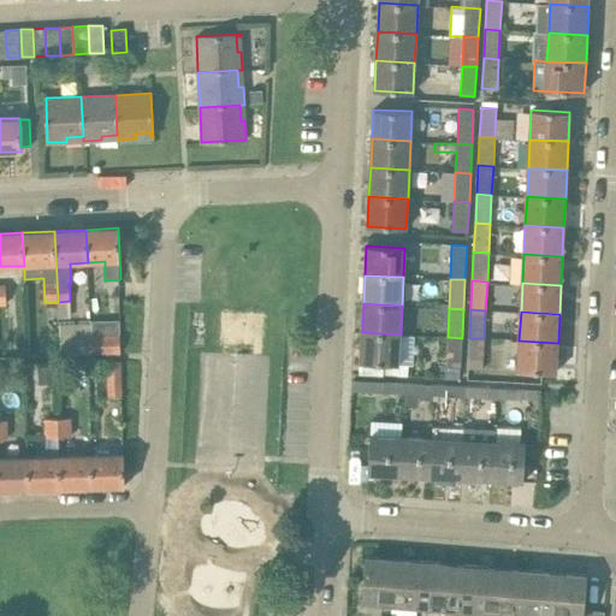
[(398,365),(401,335),(362,332),(360,362),(398,365)]
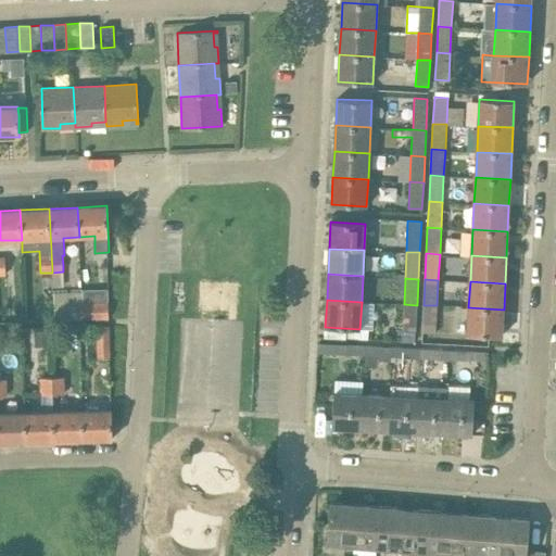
[(109,318),(109,302),(83,302),(83,318),(109,318)]
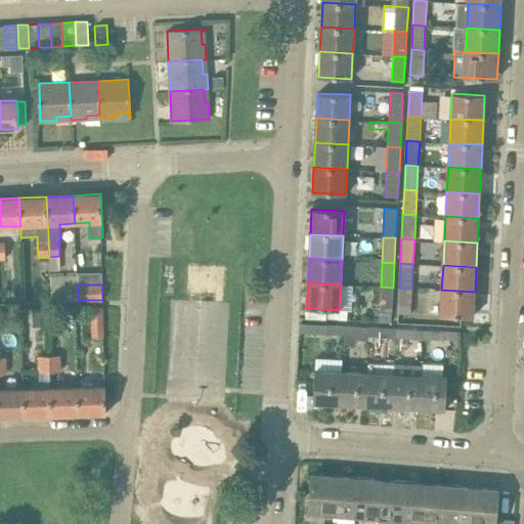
[(392,313),(393,288),(381,287),(379,312),(392,313)]
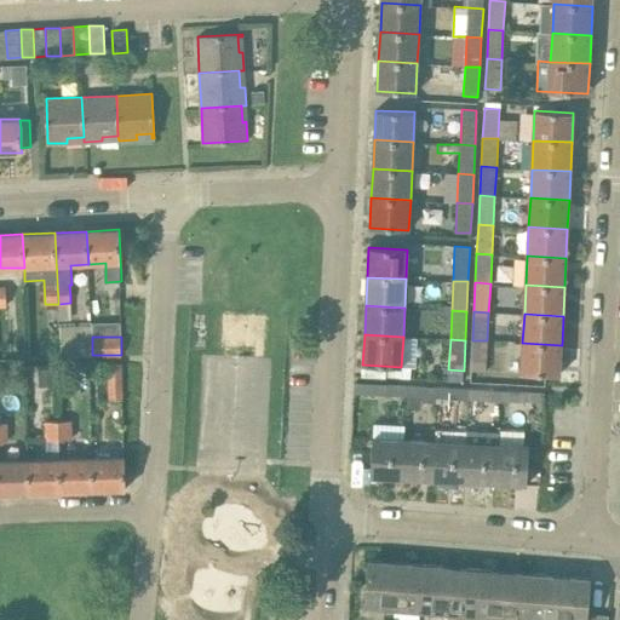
[(487,340),(472,340),(470,371),(486,372),(487,340)]
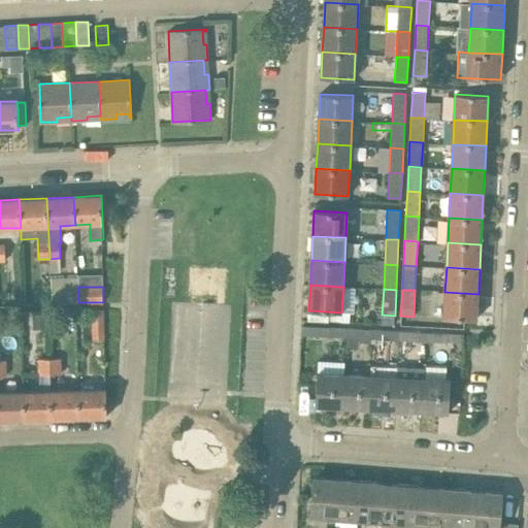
[(479,294),(444,292),(443,318),(476,319),(479,294)]
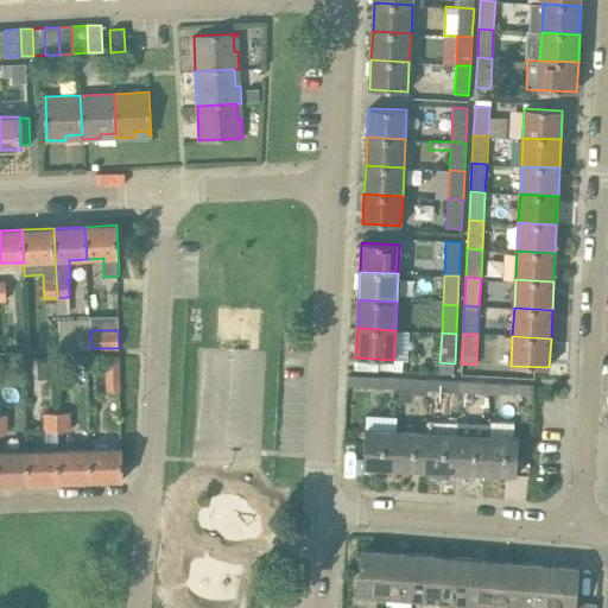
[(120,391),(119,356),(107,356),(107,392),(120,391)]
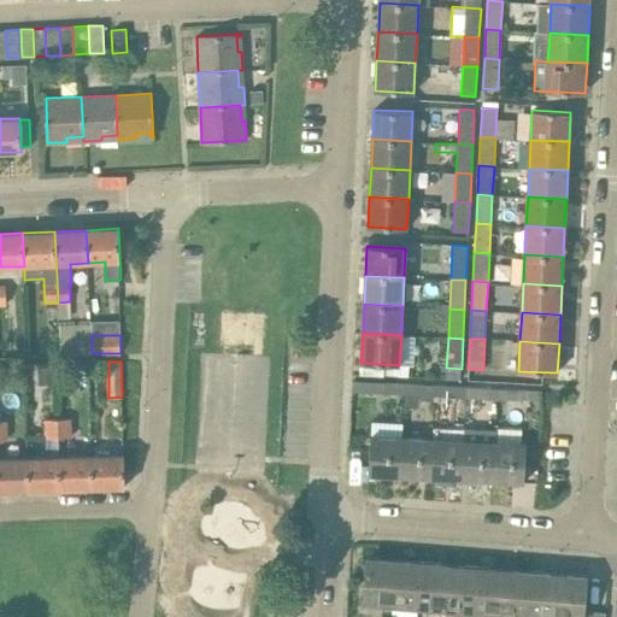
[(405,393),(405,383),(385,382),(385,392),(405,393)]
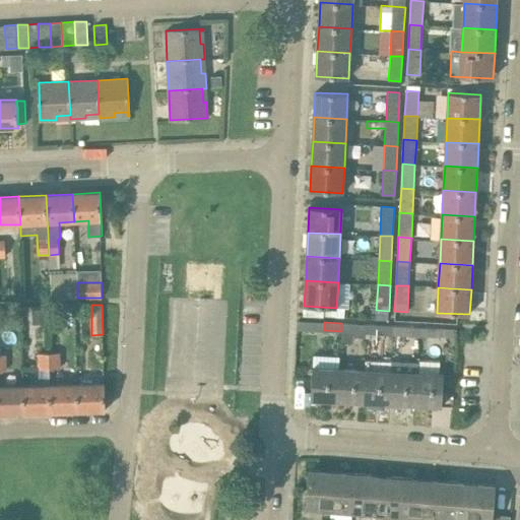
[(367,333),(368,324),(341,323),(341,331),(367,333)]
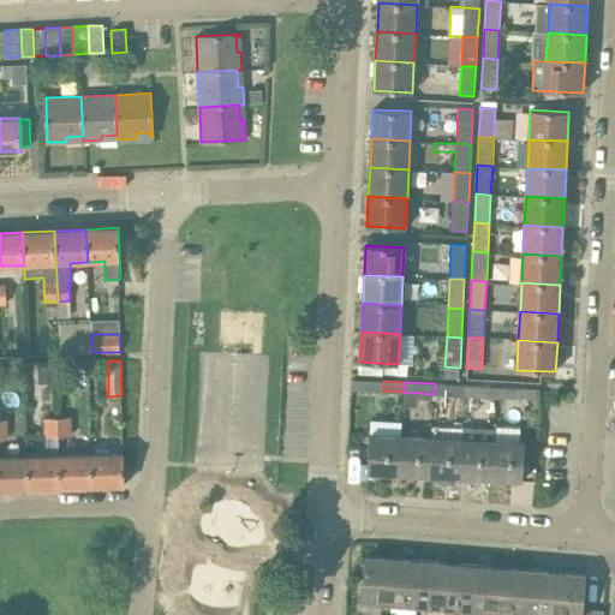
[(434,394),(465,395),(466,386),(435,383),(434,394)]
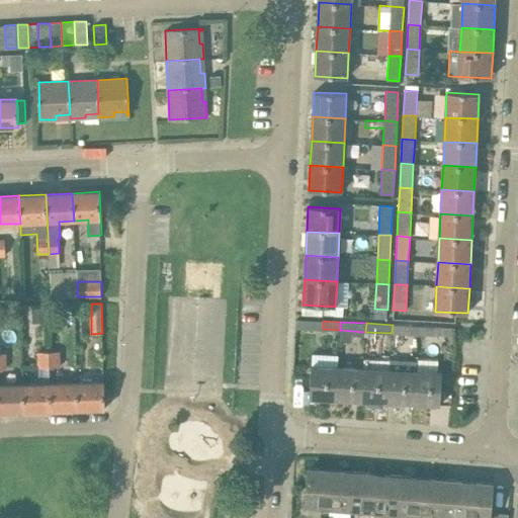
[(392,333),(418,335),(418,326),(393,325),(392,333)]
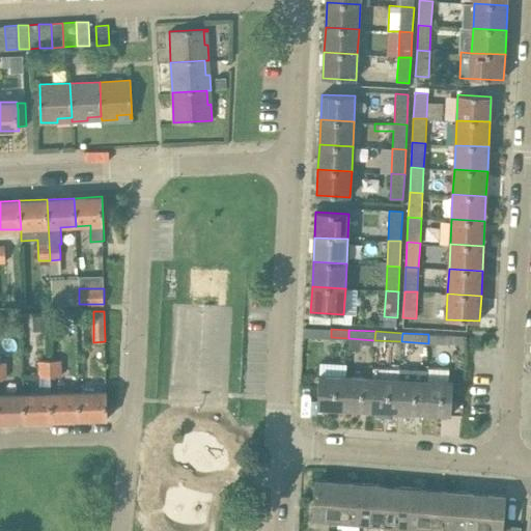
[(467,336),(428,334),(428,343),(458,344),(457,352),(466,352),(467,336)]
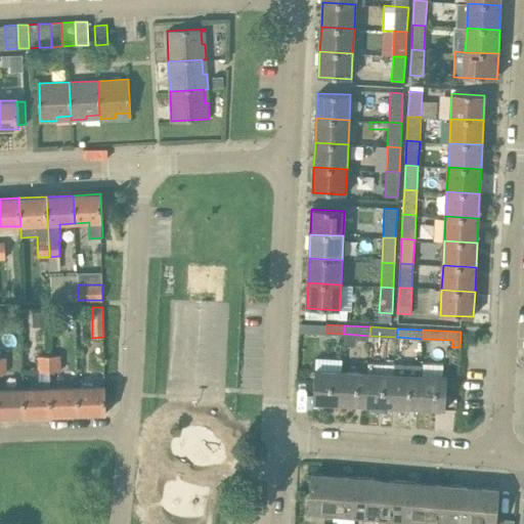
[(50,355),(38,356),(38,372),(50,372),(50,355)]
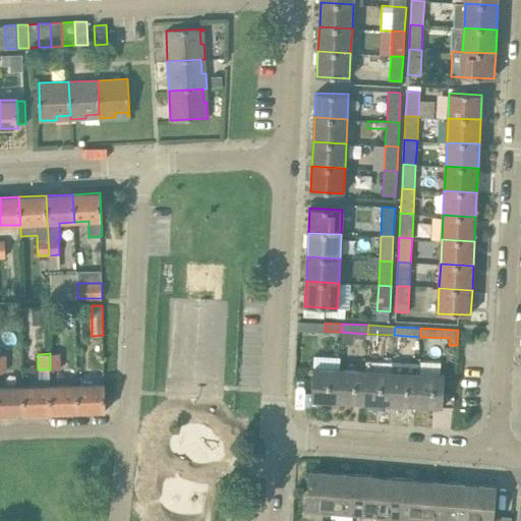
[(61,353),(50,353),(50,369),(61,368),(61,353)]
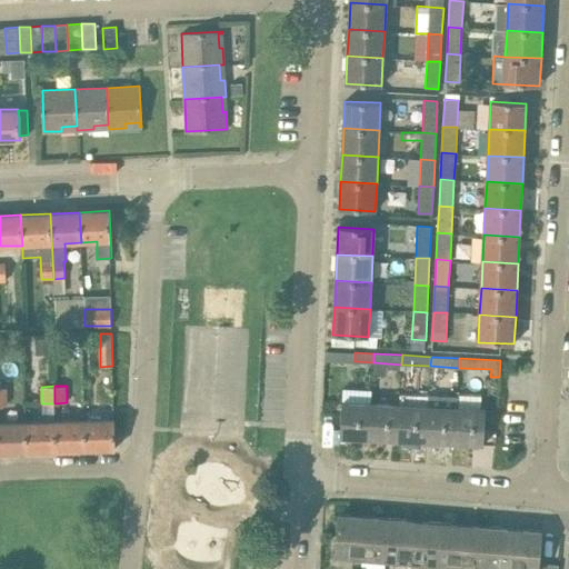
[(429,396),(428,406),(427,441),(455,442),(457,408),(456,408),(457,397),(429,396)]
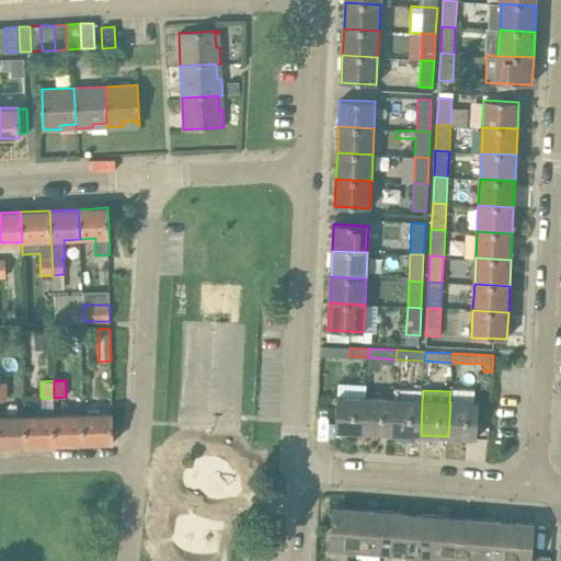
[(335,431),(364,432),(366,398),(338,397),(335,431)]
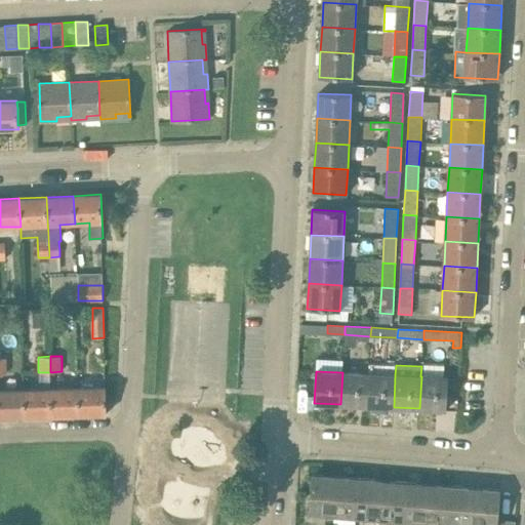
[(369,373),(342,372),(340,404),(367,406),(369,373)]
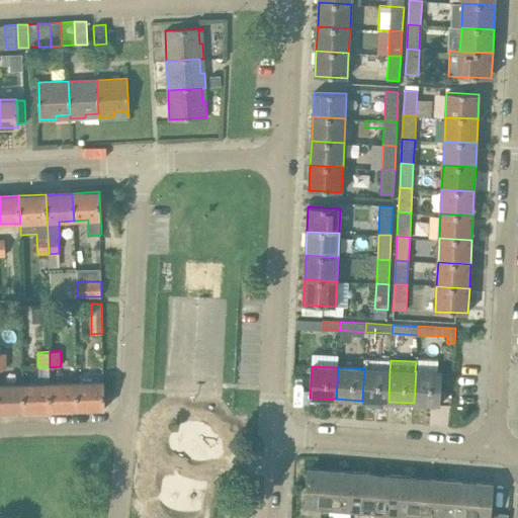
[(390,369),(364,368),(362,401),(389,402),(390,369)]
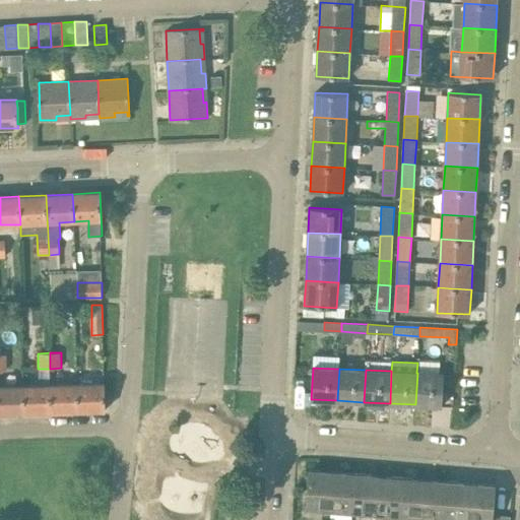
[(444,374),(417,373),(415,404),(443,406),(444,374)]
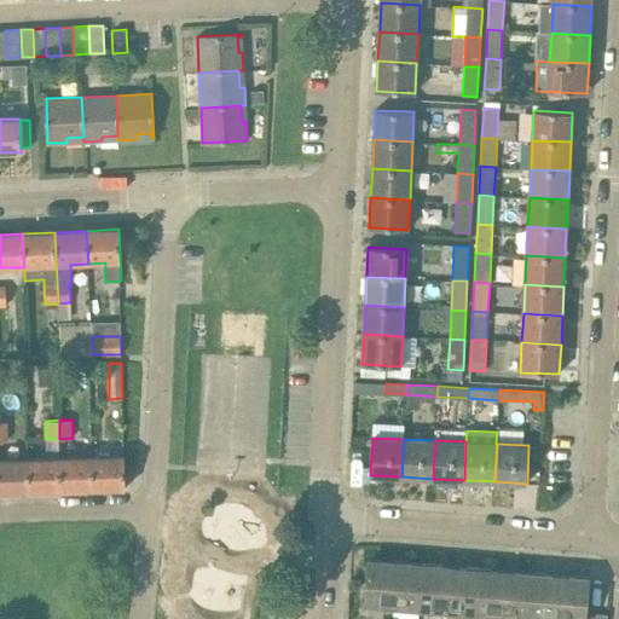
[(92,457),(93,490),(126,489),(125,456),(92,457)]
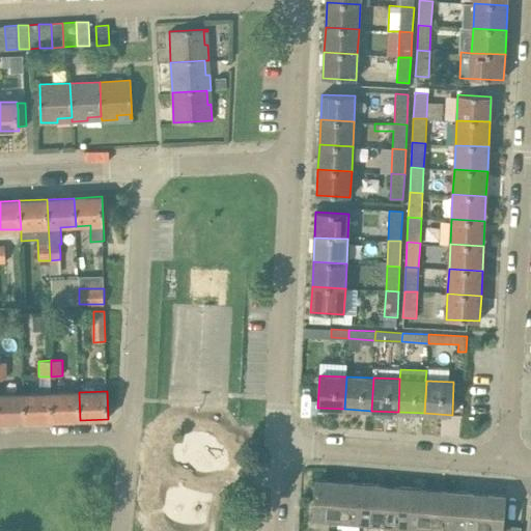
[(53,420),(80,420),(79,392),(52,393),(53,420)]
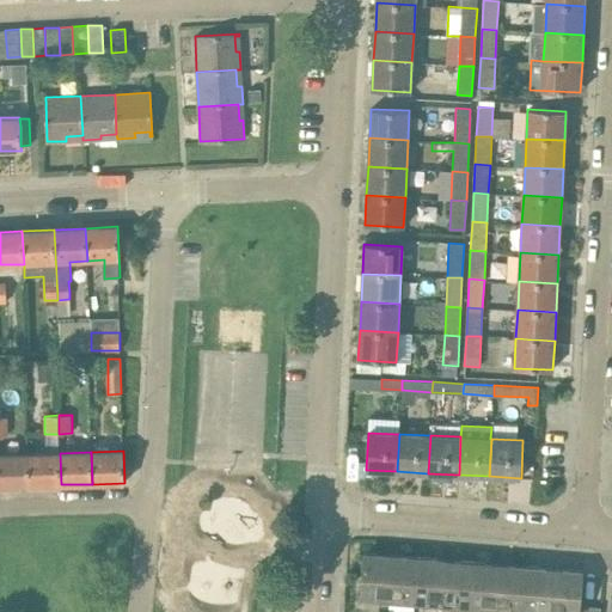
[(61,484),(60,453),(28,454),(29,485),(61,484)]
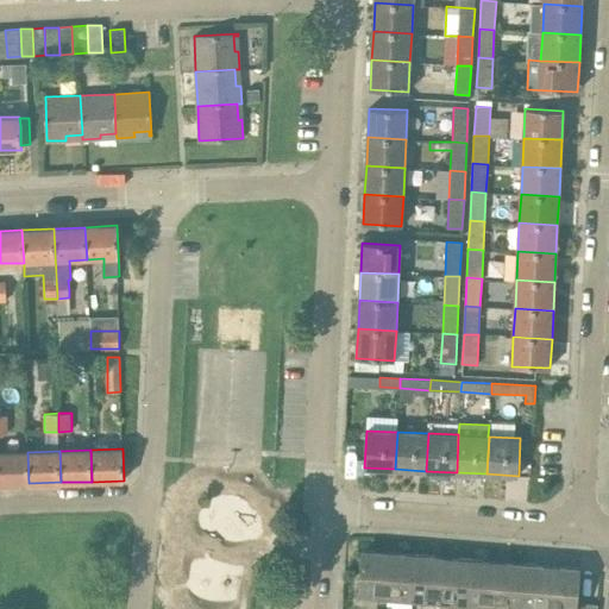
[(0,484),(29,483),(27,452),(0,452),(0,484)]
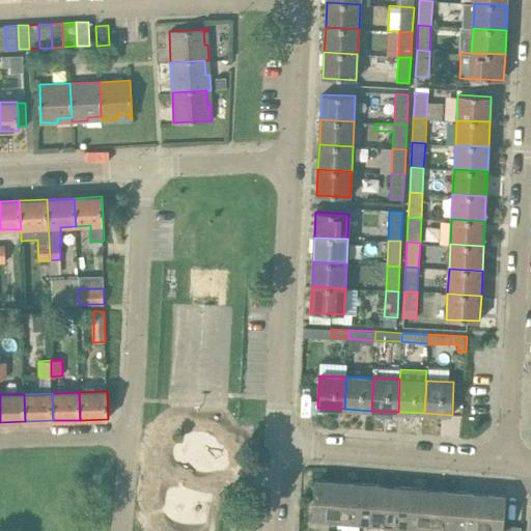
[(339,521),(342,482),(316,480),(313,518),(339,521)]
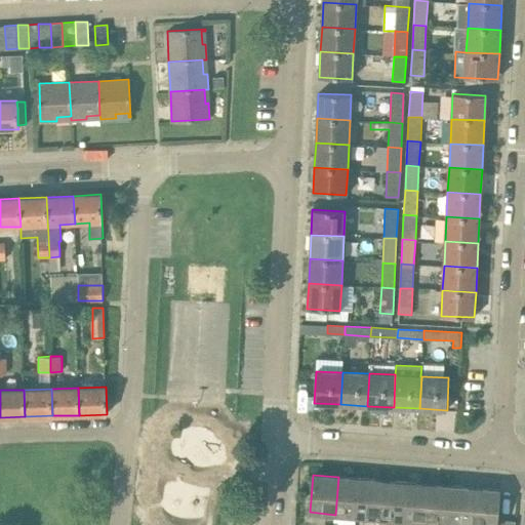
[(360,479),(338,477),(335,515),(358,516),(360,479)]
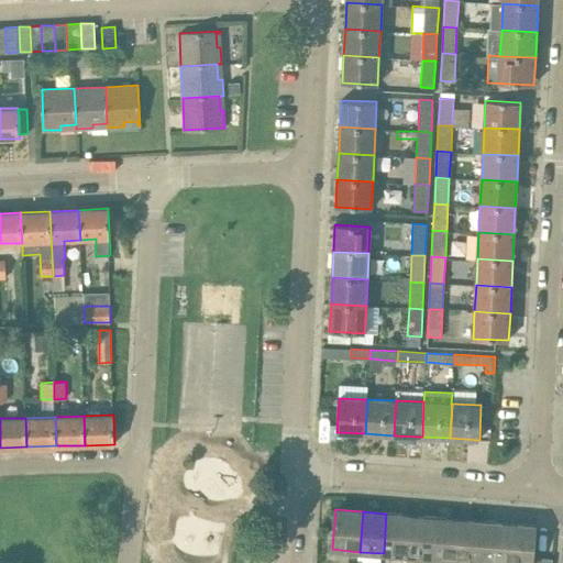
[(411,516),(386,514),(384,553),(409,555),(411,516)]
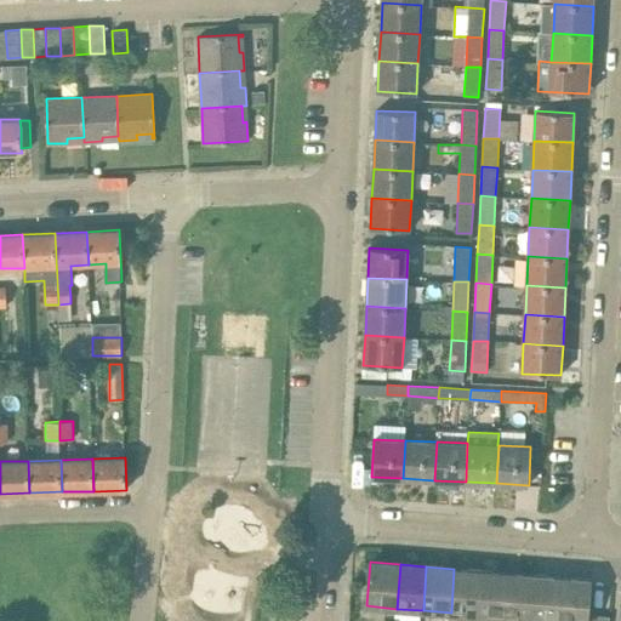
[(482,571),(454,569),(451,613),(478,615),(482,571)]
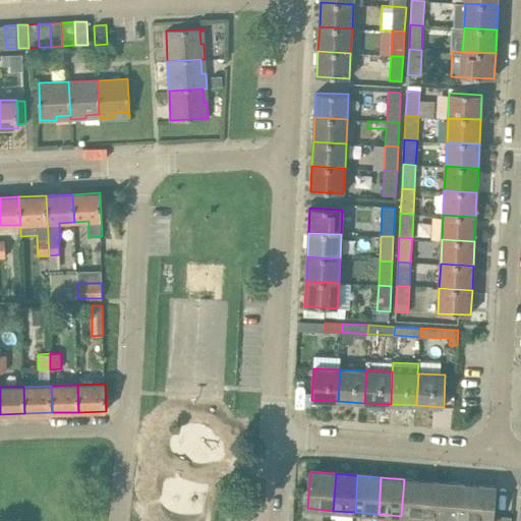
[(426,480),(404,479),(401,516),(422,518),(426,480)]
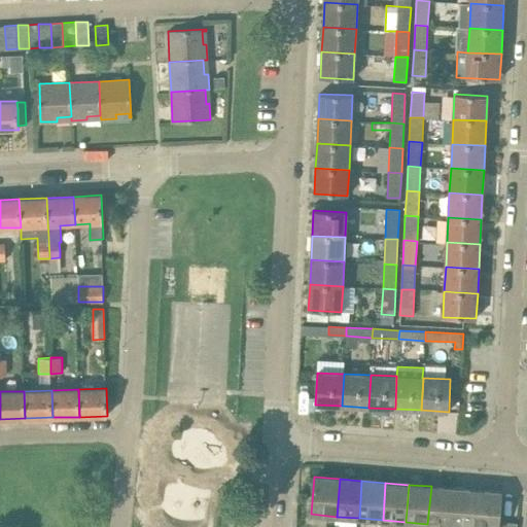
[(455,488),(431,486),(427,524),(440,525),(438,526),(450,526),(450,525),(452,525),(455,488)]
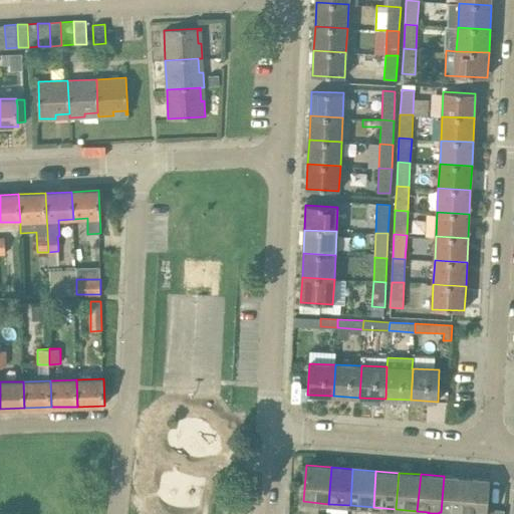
[(462,513),(466,478),(444,476),(441,512),(459,513),(462,513)]
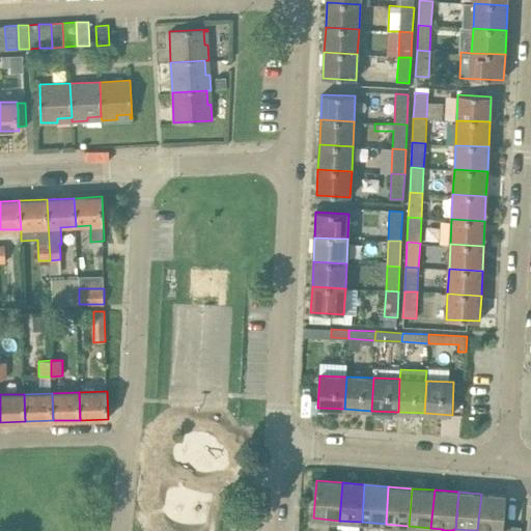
[(501,530),(505,496),(481,494),(477,530),(501,530)]
